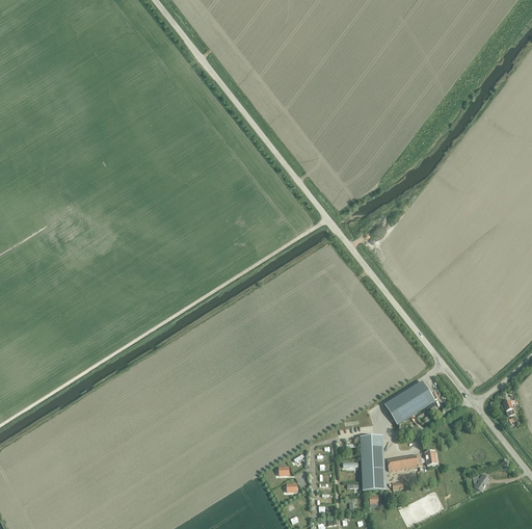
[(384,403),(397,423),(434,400),(423,380),(384,403)]
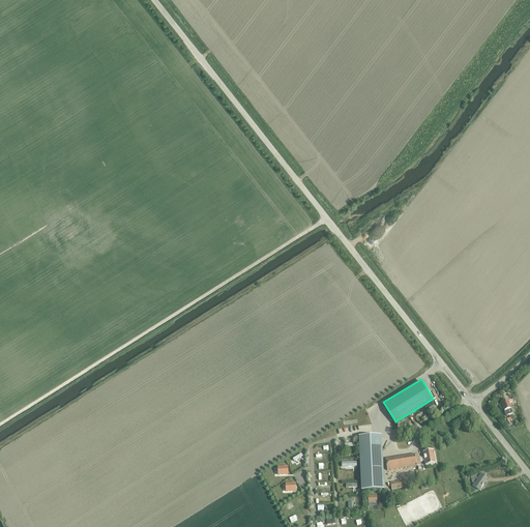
[(510,404),(513,403),(511,398),(508,399),(508,398),(501,400),(506,413),(512,411),(510,404)]
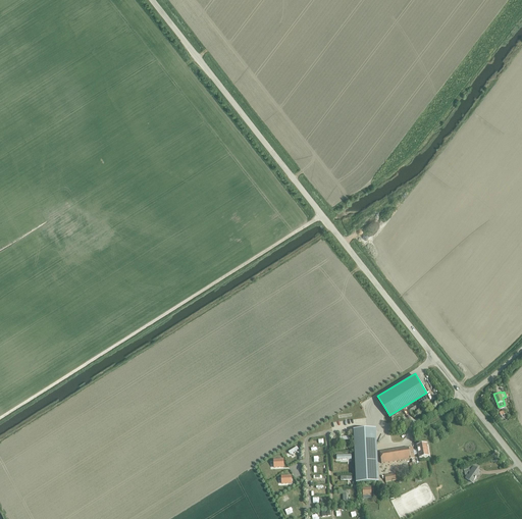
[(353,428),(355,481),(378,480),(375,427),(353,428)]
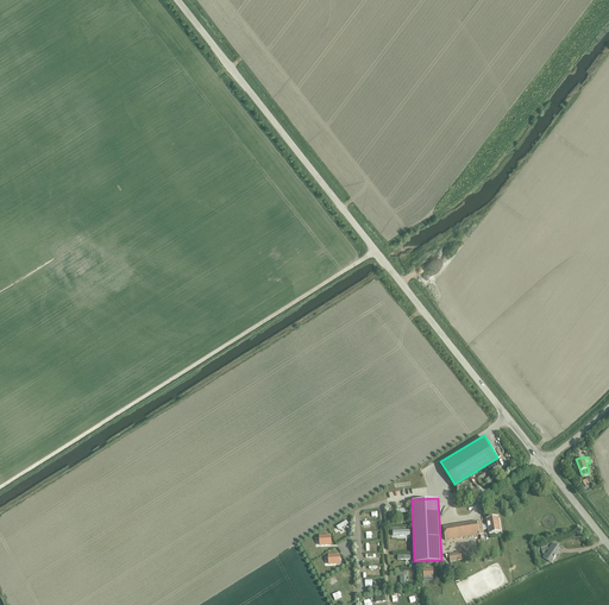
[(489,531),(500,529),(497,515),(487,517),(488,522),(485,522),(487,527),(488,527),(489,531)]
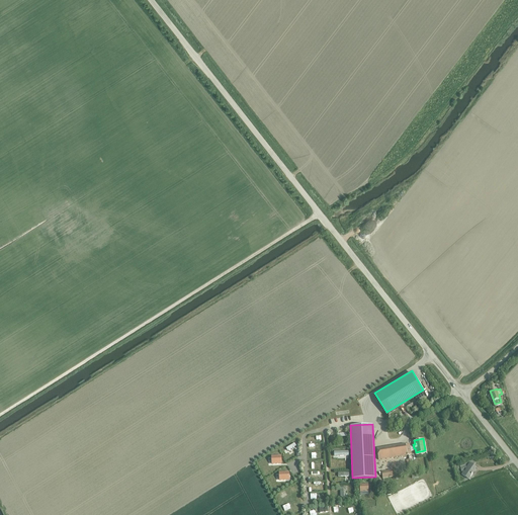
[(376,446),(378,457),(411,452),(409,440),(376,446)]
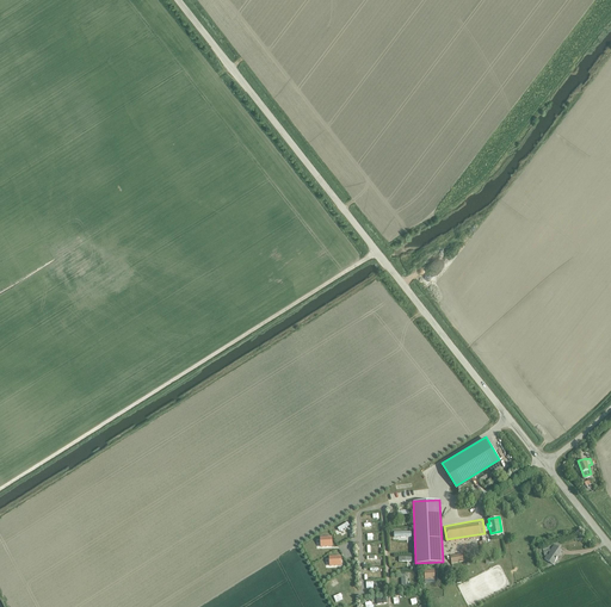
[(332,538),(321,534),(318,543),(328,546),(332,538)]
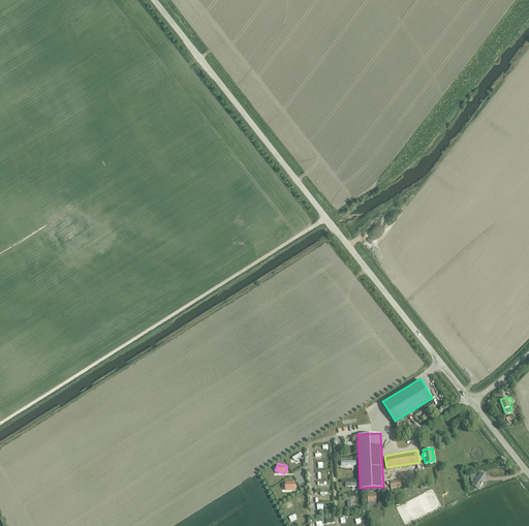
[(472,484),(477,487),(487,475),(480,471),(472,484)]
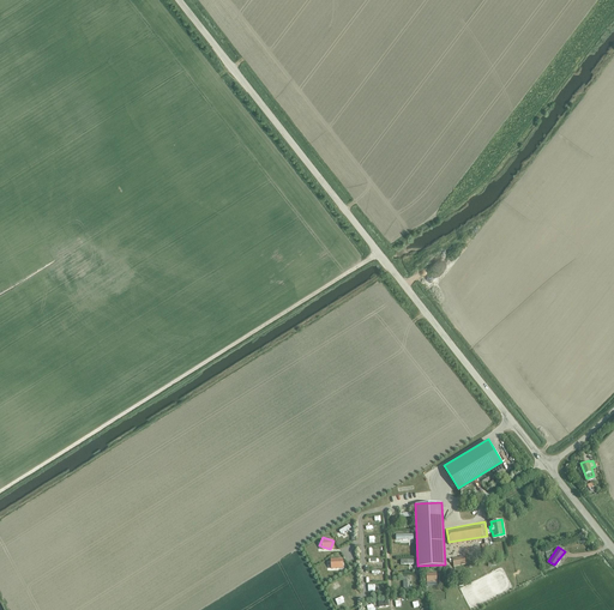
[(452,556),(453,563),(465,561),(464,554),(452,556)]
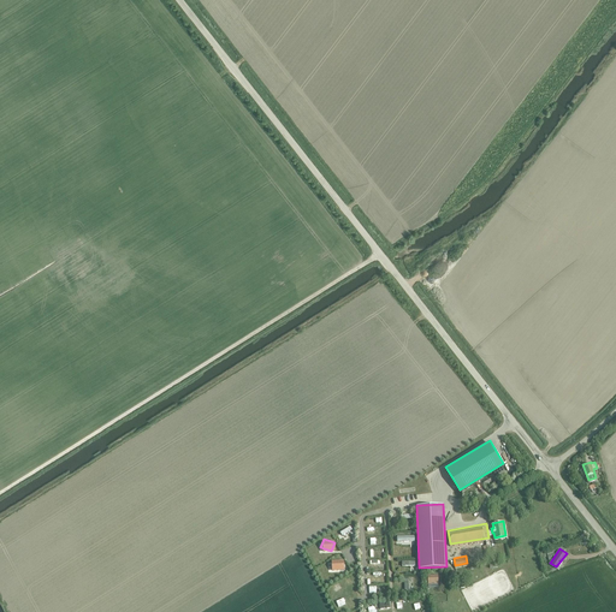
[(344,563),(333,559),(331,568),(341,570),(344,563)]
